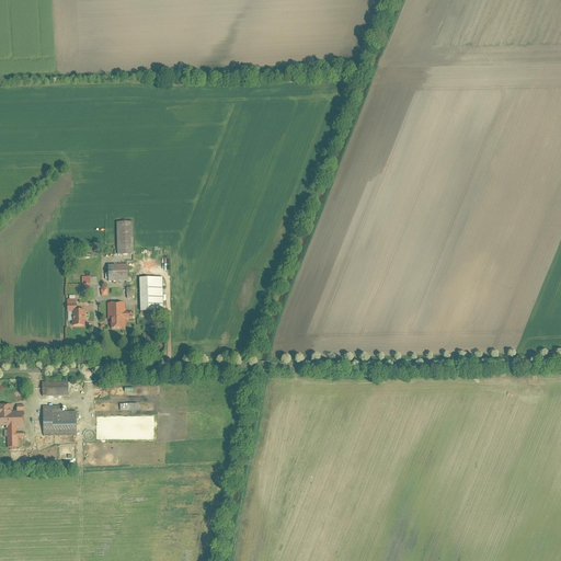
[(116,224),(117,255),(133,255),(133,224),(116,224)]
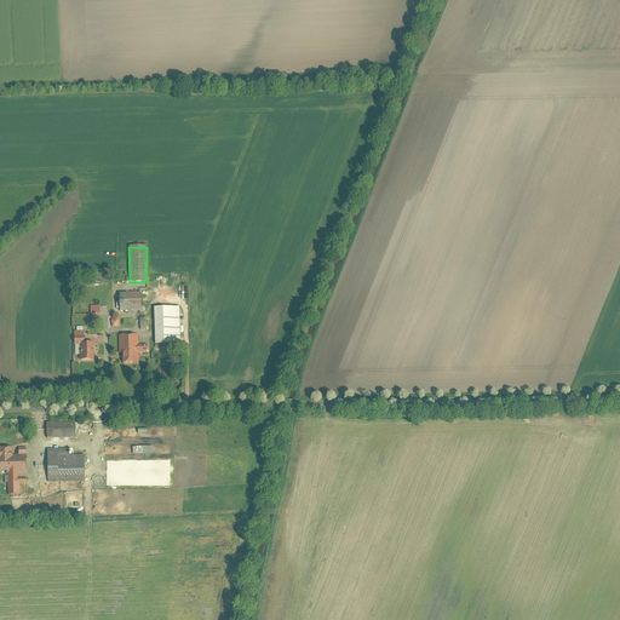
[(141,293),(120,294),(120,313),(141,311),(141,293)]
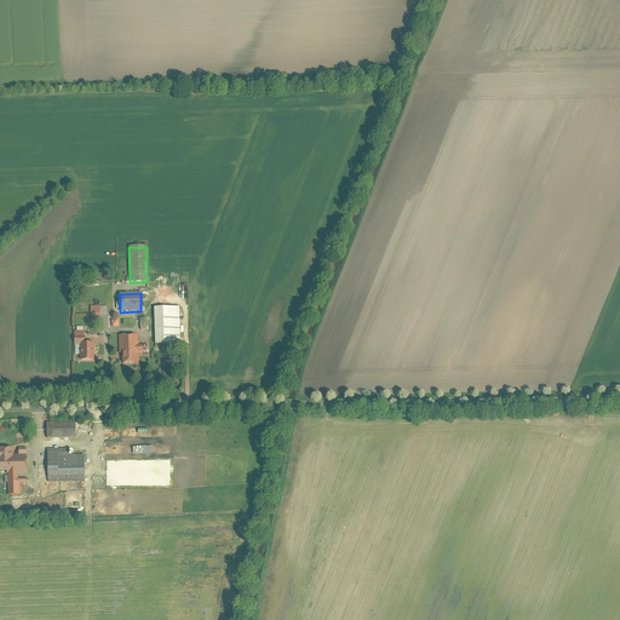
[(99,308),(91,308),(91,325),(101,325),(99,308)]
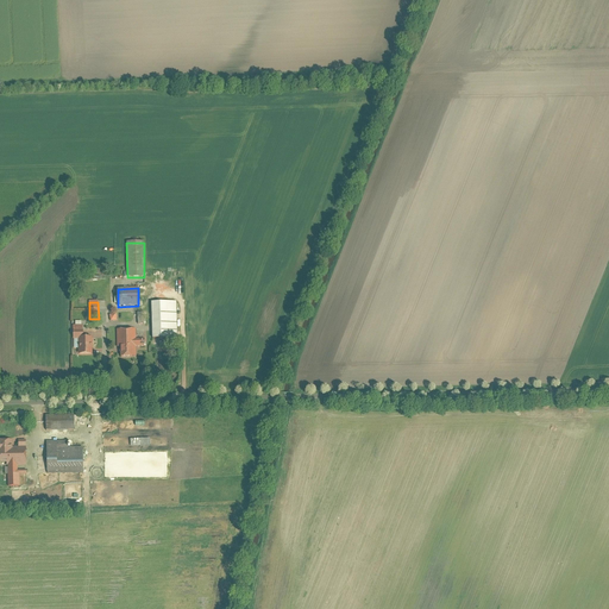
[(176,302),(151,302),(151,339),(177,339),(176,302)]
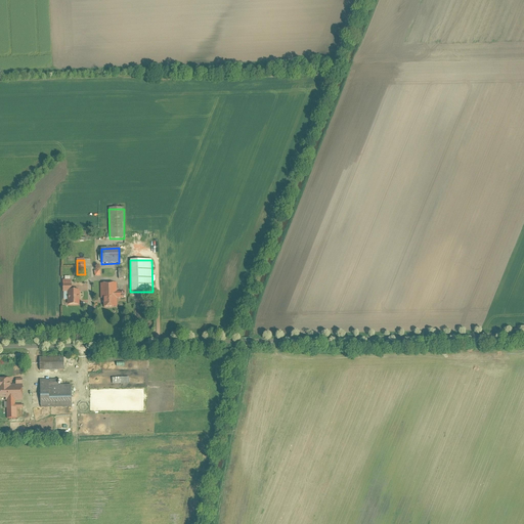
[(62,292),(71,292),(72,280),(62,280),(62,292)]
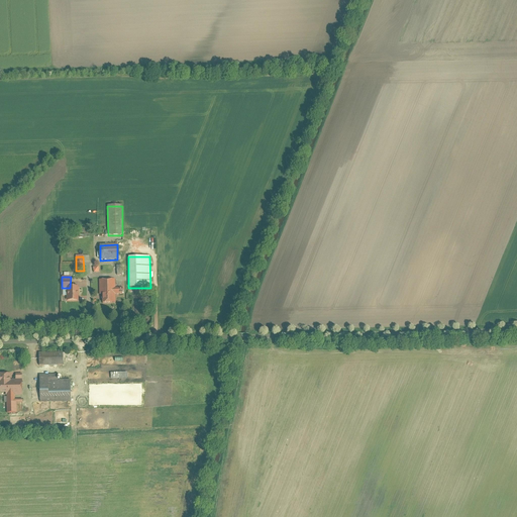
[(99,295),(102,295),(102,303),(115,303),(115,294),(122,294),(122,288),(115,288),(115,280),(99,280),(99,295)]
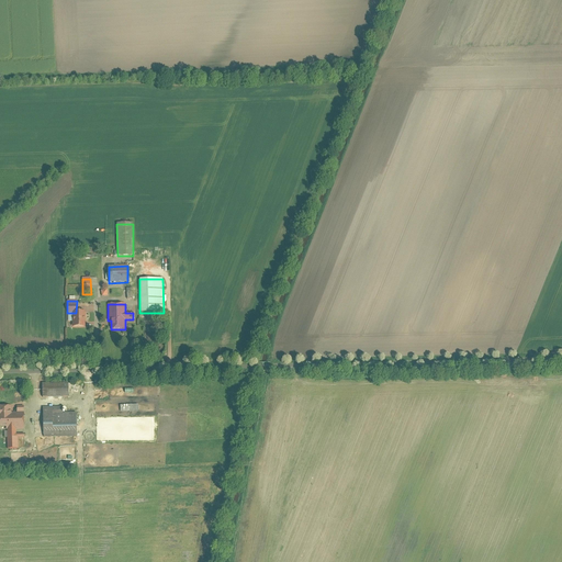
[(71,319),(71,328),(85,328),(85,313),(76,313),(67,313),(67,319),(71,319)]
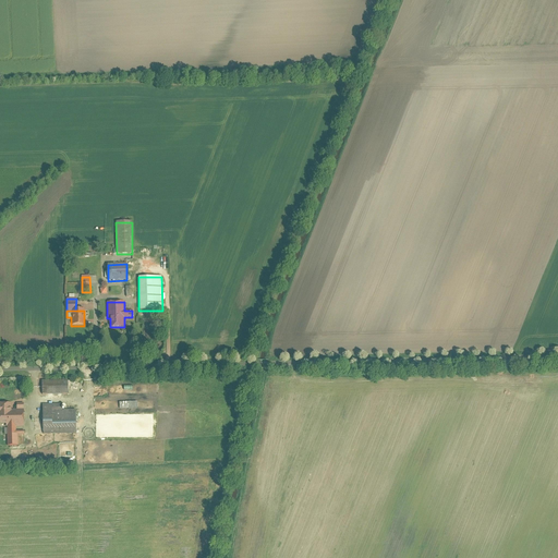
[(0,414),(1,414),(1,424),(9,424),(17,424),(26,424),(26,410),(14,411),(14,403),(0,403),(0,414)]
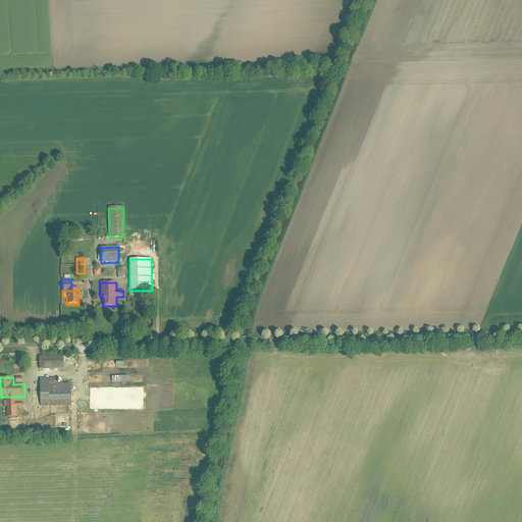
[(59,378),(41,378),(42,406),(72,405),(72,383),(59,384),(59,378)]
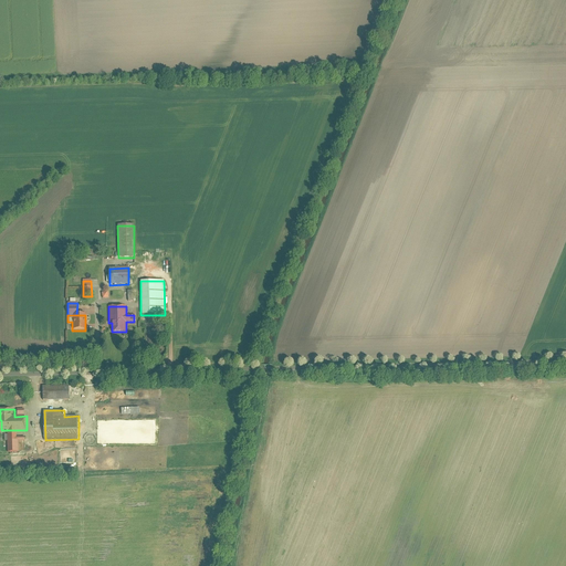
[(9,430),(9,452),(21,452),(21,441),(28,441),(27,437),(19,437),(18,430),(9,430)]
